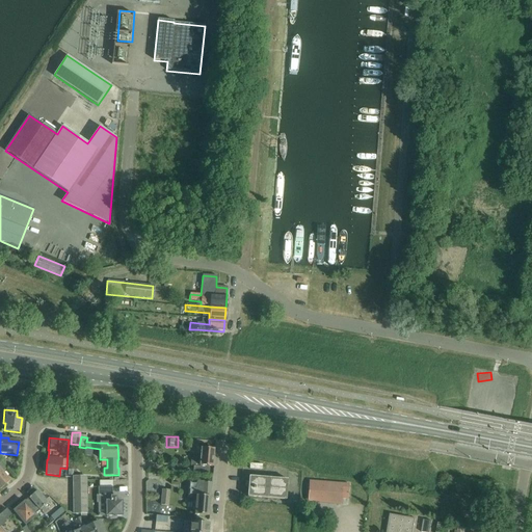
[(201,449),(200,467),(212,468),(213,450),(201,449)]
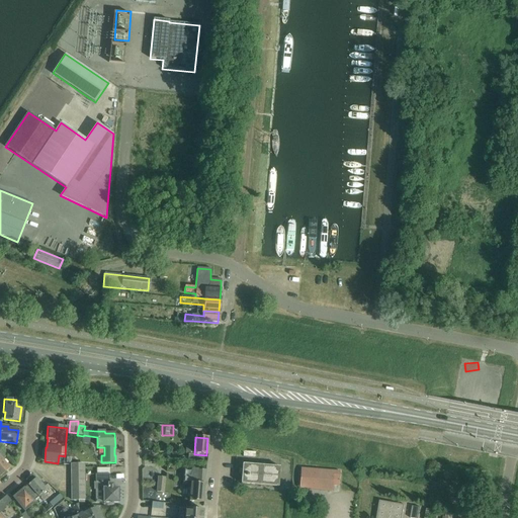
[(0,449),(0,477),(9,469),(3,461),(7,457),(0,449)]
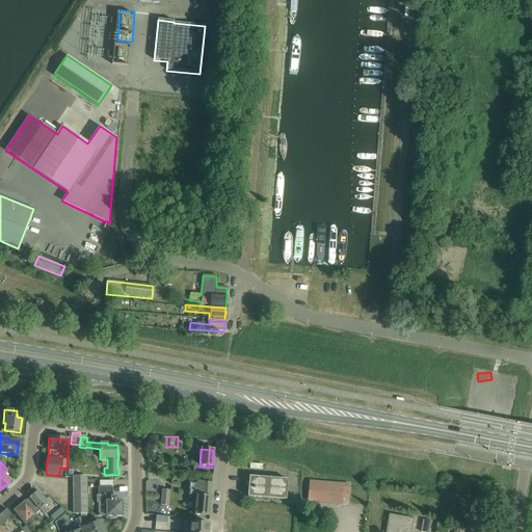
[(212,468),(200,467),(200,468),(193,467),(193,474),(212,475),(213,468),(212,468)]
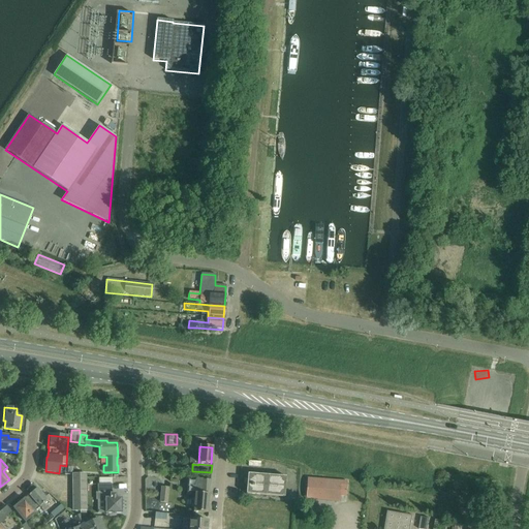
[(246,494),(284,497),(286,477),(248,474),(246,494)]
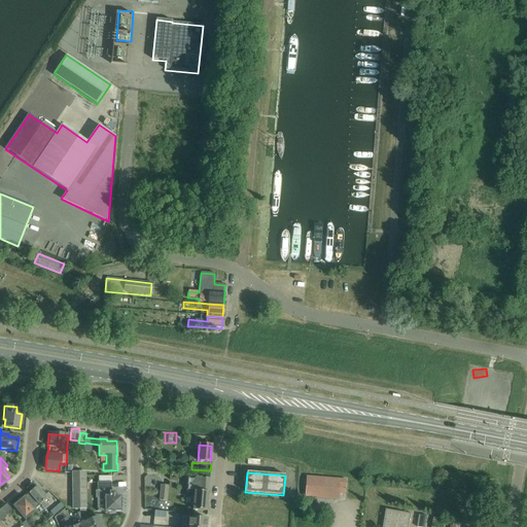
[(346,480),(340,480),(307,477),(305,497),(338,500),(339,488),(345,488),(346,480)]
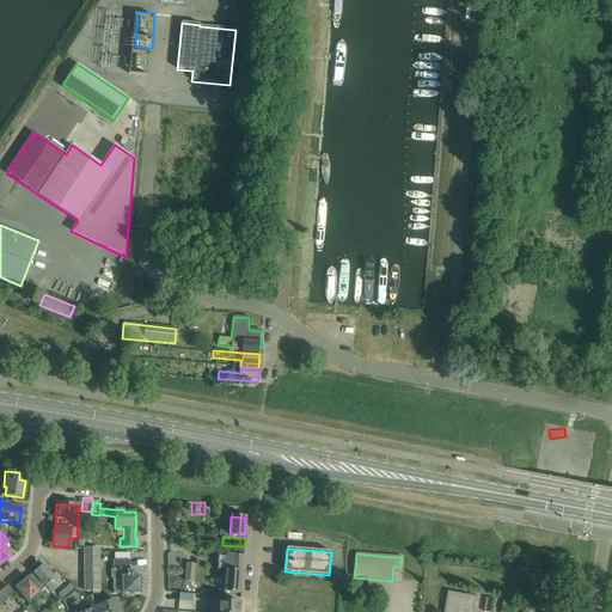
[(232,571),(226,570),(225,592),(240,593),(243,556),(233,556),(232,571)]
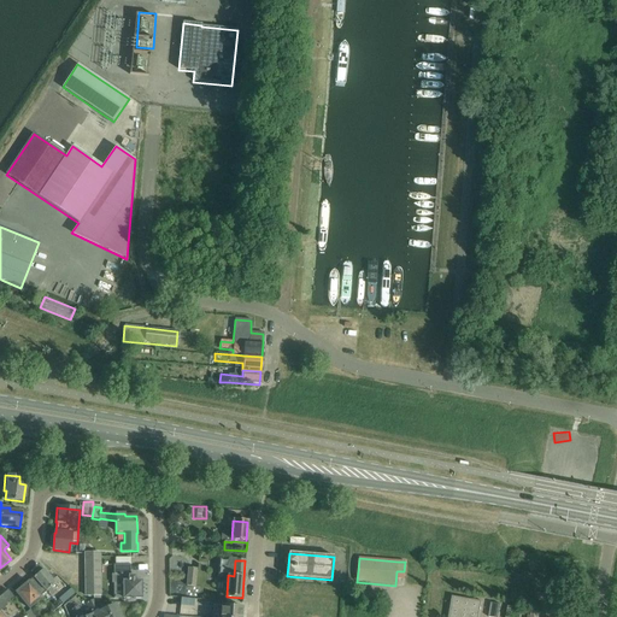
[(115,574),(112,574),(112,585),(113,585),(113,598),(123,598),(123,599),(142,599),(141,581),(135,581),(135,576),(131,576),(130,565),(115,565),(115,574)]
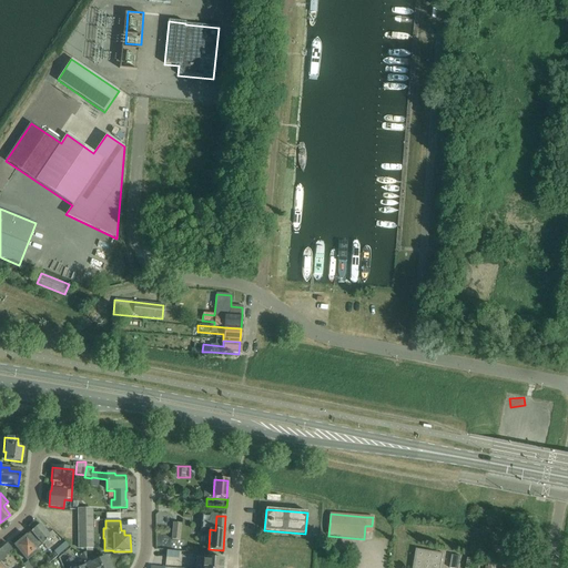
[(171,539),(180,540),(181,524),(173,524),(171,539)]
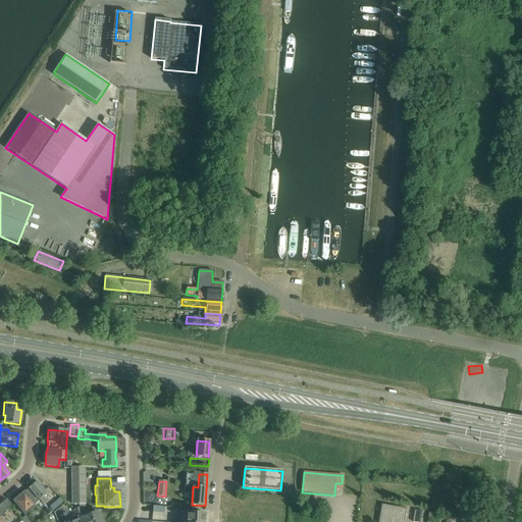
[(37,482),(29,489),(39,501),(43,506),(47,503),(43,498),(49,493),(45,487),(42,489),(37,482)]
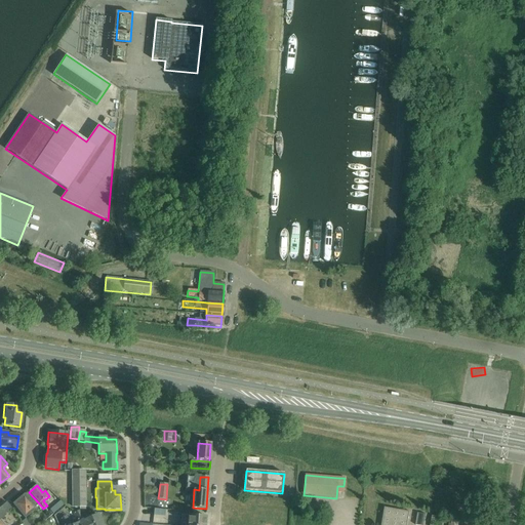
[(39,503),(29,492),(13,505),(25,519),(36,510),(35,508),(39,503)]
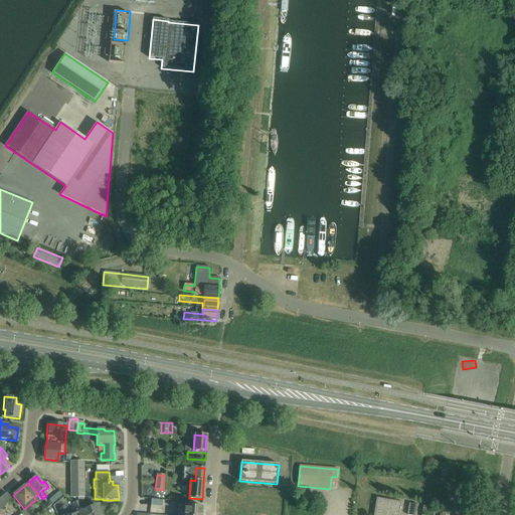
[(60,489),(50,498),(54,503),(64,495),(60,489)]
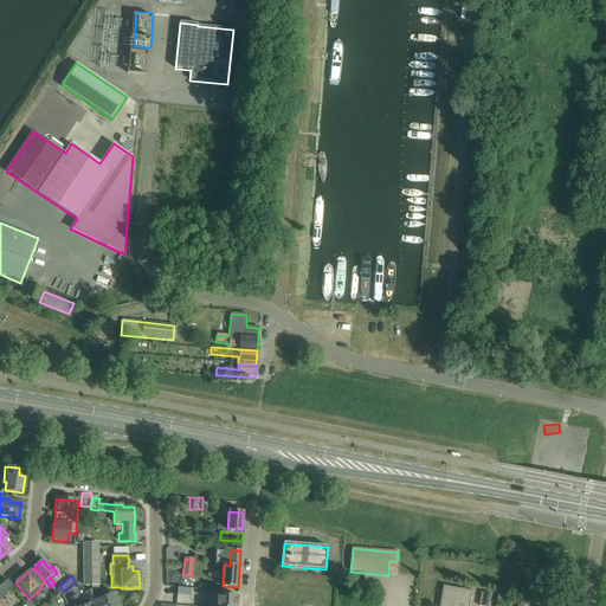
[(5,593),(13,587),(8,580),(0,587),(0,605),(4,605),(0,600),(6,595),(5,593)]
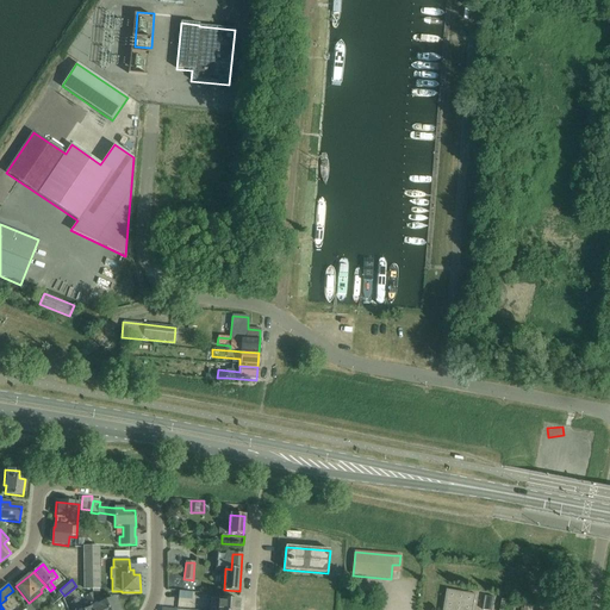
[(443,609),(473,609),(475,595),(447,590),(443,609)]
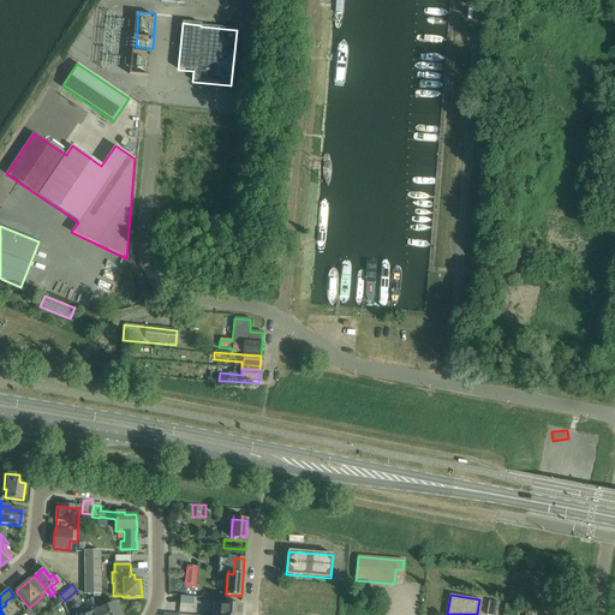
[(87,602),(90,610),(97,607),(94,598),(87,602)]
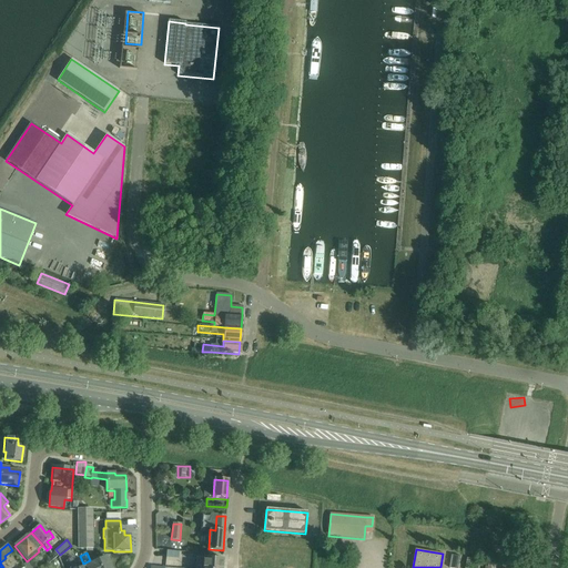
[(196,558),(195,567),(222,567),(223,559),(214,558),(215,556),(203,555),(203,558),(196,558)]
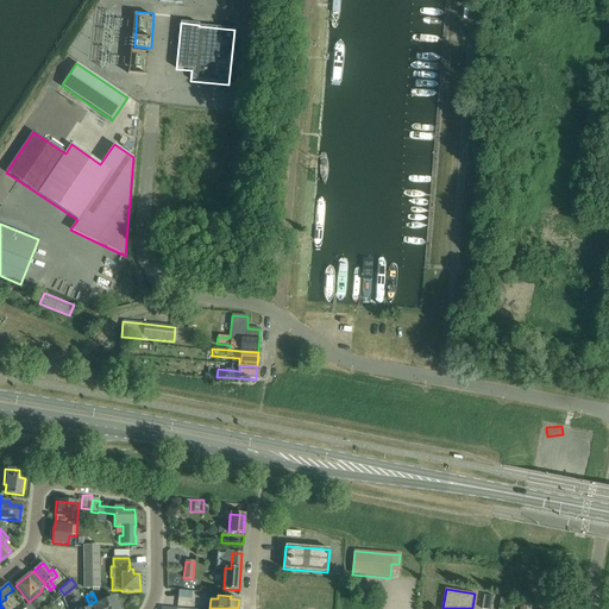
[(118,608),(113,596),(90,607),(92,608),(118,608)]
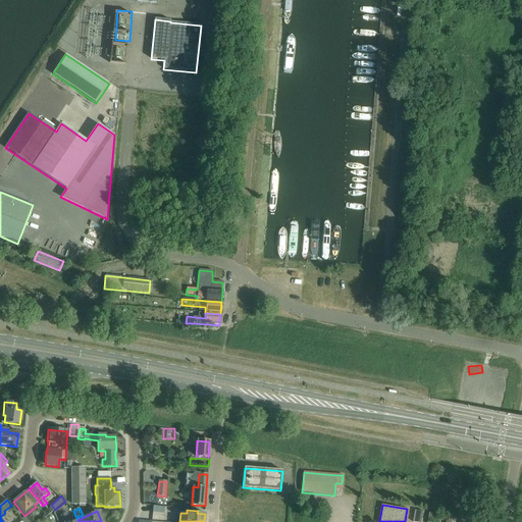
[(413,521),(421,521),(423,512),(415,511),(413,521)]
